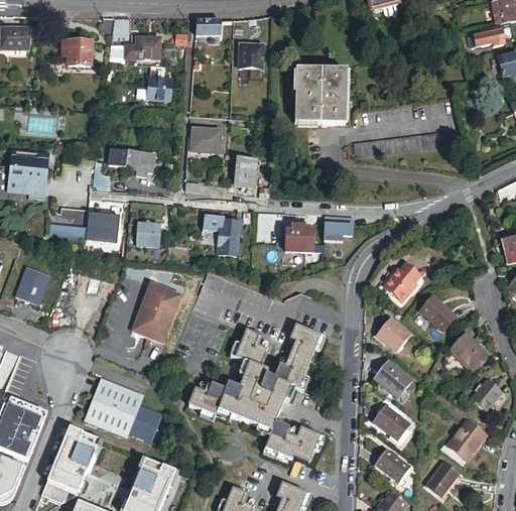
[(389,5),(396,3),(395,0),(367,0),(370,9),(382,6),(389,5)]
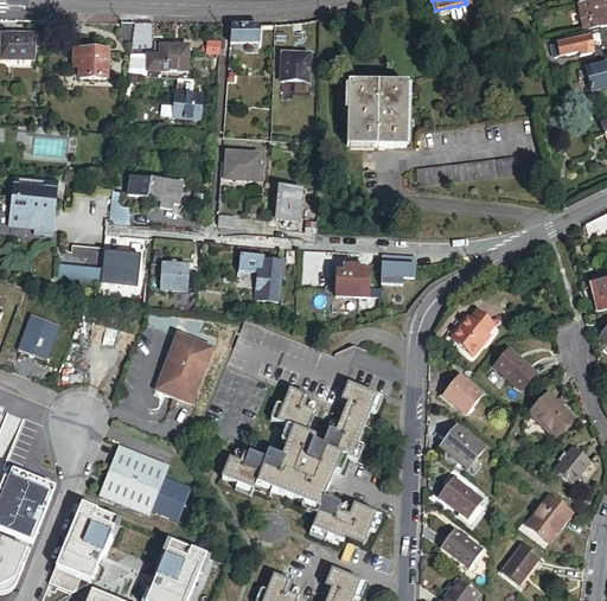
[(585,30),(606,24),(606,18),(606,19),(605,11),(606,10),(606,5),(606,1),(602,2),(602,0),(585,0),(579,1),(585,30)]
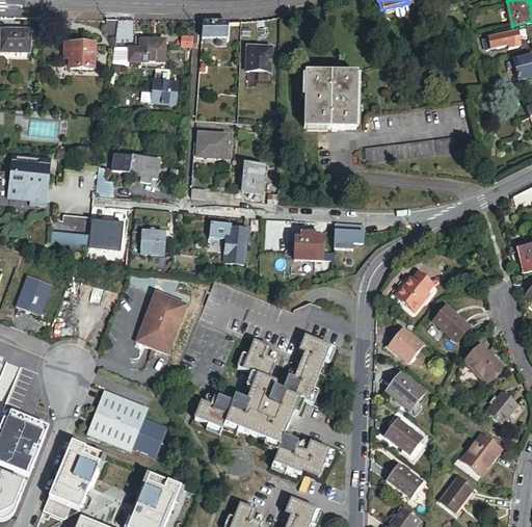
[(114,34),(114,33),(117,18),(106,17),(105,34),(114,34)]
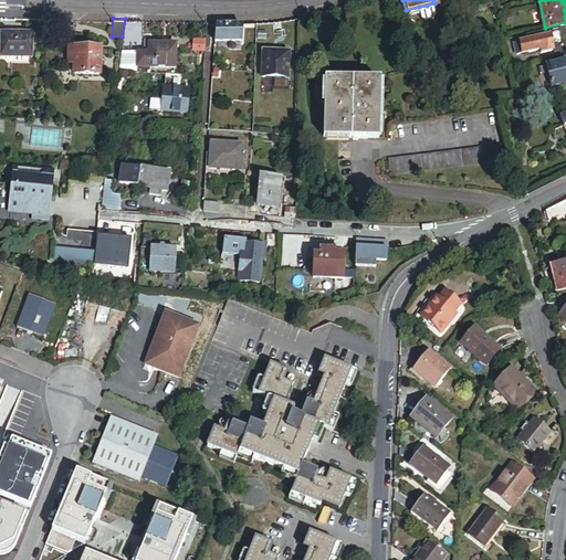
[(122,35),(142,35),(142,20),(125,19),(122,35)]
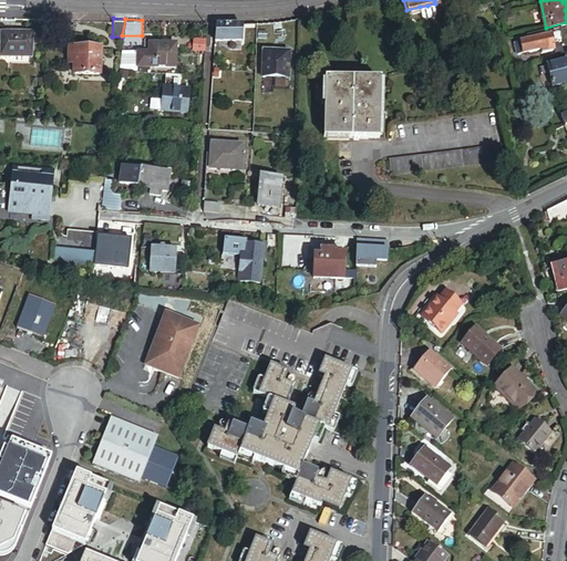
[(243,37),(241,20),(228,21),(216,21),(214,38),(243,37)]
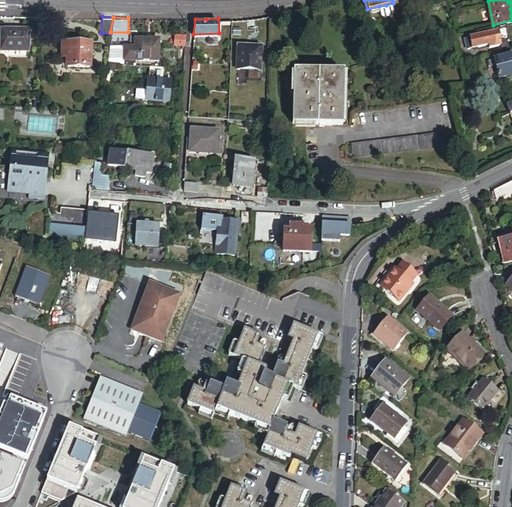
[(0,43),(27,45),(28,25),(0,23),(0,43)]
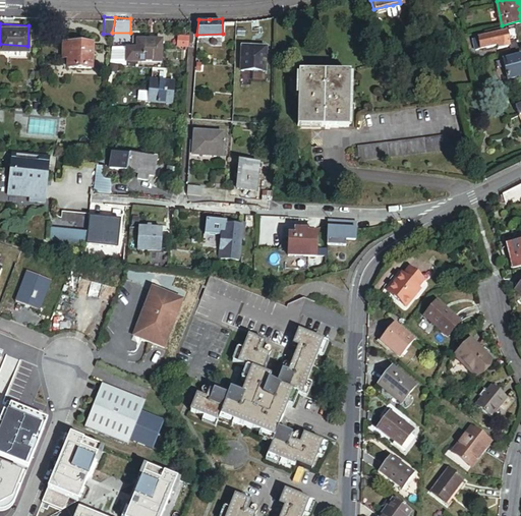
[(478,36),(480,46),(508,40),(506,31),(478,36)]
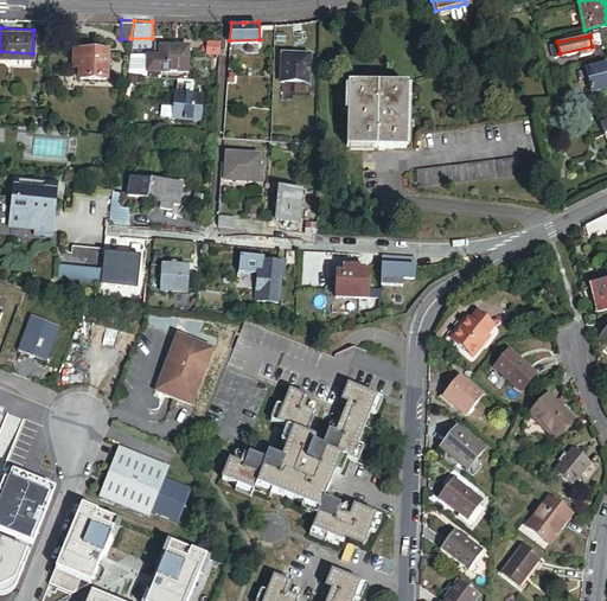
[(146,74),(146,68),(133,66),(133,52),(147,52),(151,52),(152,38),(131,38),(131,39),(127,71),(146,74)]
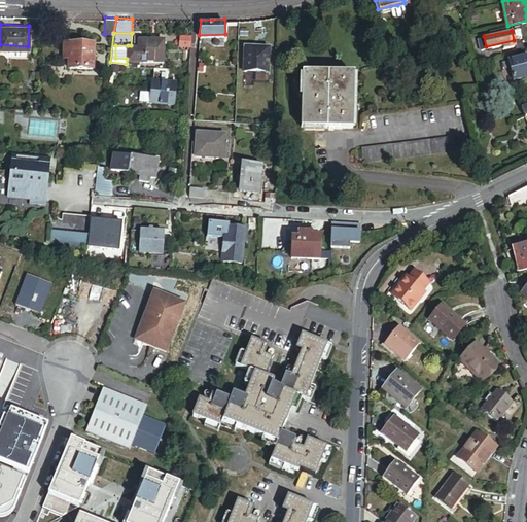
[(190,48),(190,35),(179,34),(178,47),(190,48)]
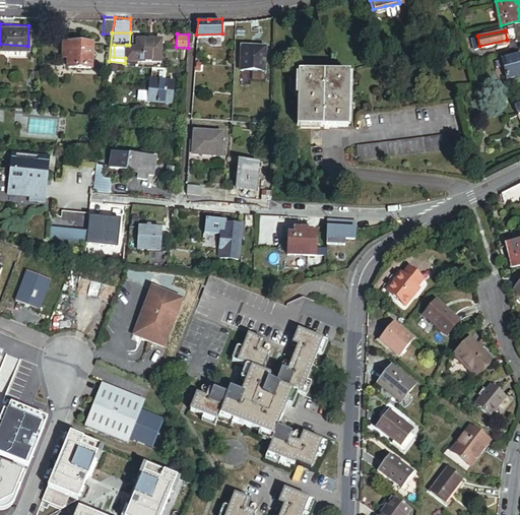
[(160,59),(160,38),(135,38),(135,45),(129,45),(126,45),(114,45),(114,57),(125,58),(160,59)]
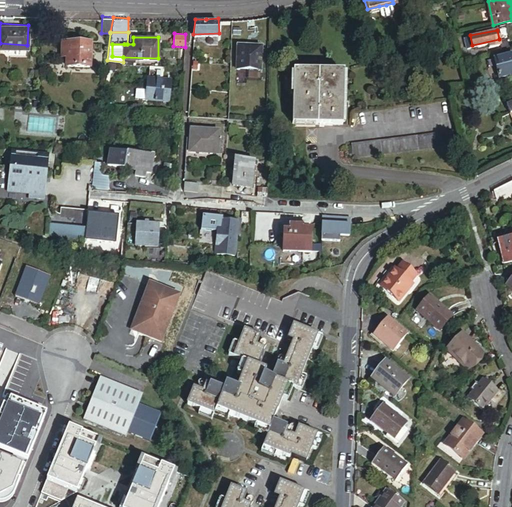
[(64,62),(89,63),(90,41),(59,40),(59,53),(64,53),(64,62)]
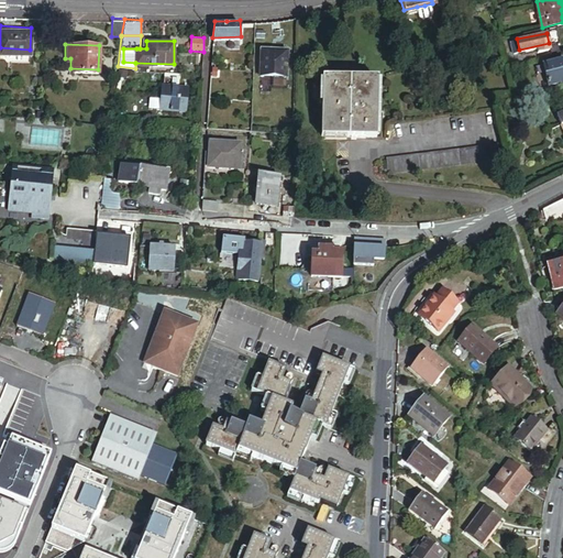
[(261,73),(286,74),(287,48),(261,47),(261,73)]
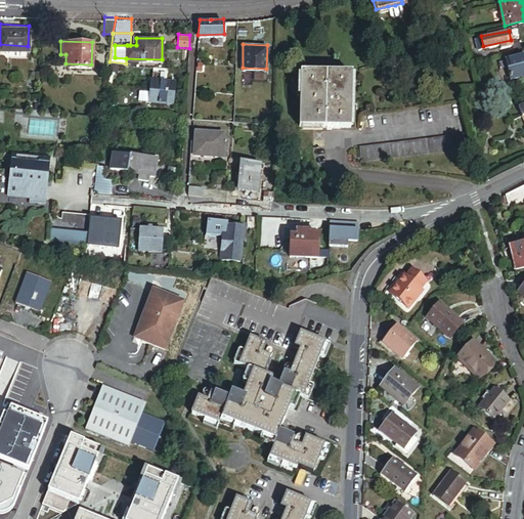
[(523,52),(506,57),(510,79),(523,75),(523,52)]
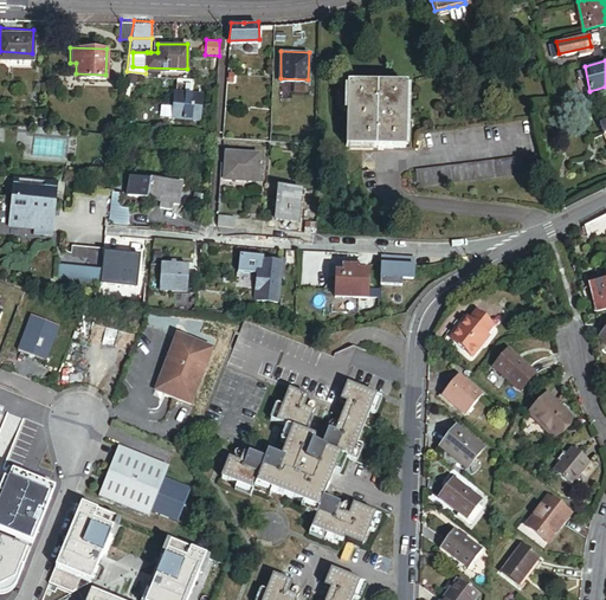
[(347,144),(405,146),(406,85),(349,84),(347,144)]
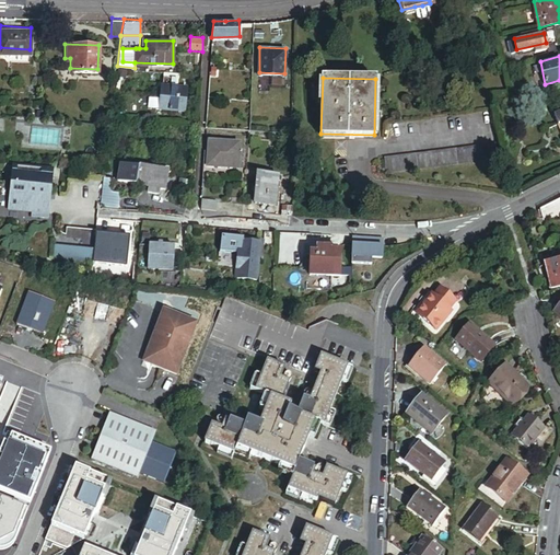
[(148,105),(184,108),(186,85),(161,83),(160,96),(149,95),(148,105)]
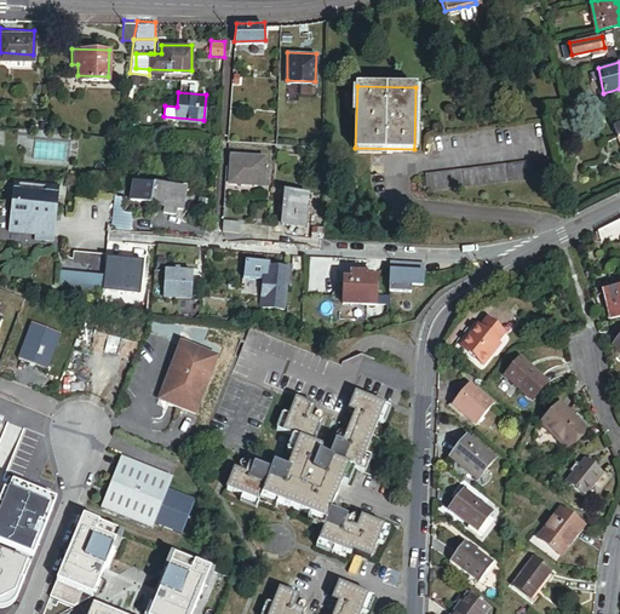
[(230,181),(262,183),(264,158),(233,155),(230,181)]
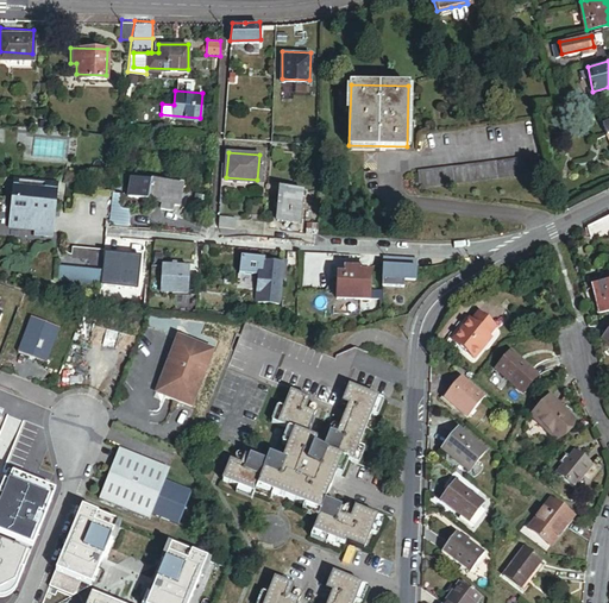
[(419,186),(539,173),(538,157),(418,170),(419,186)]
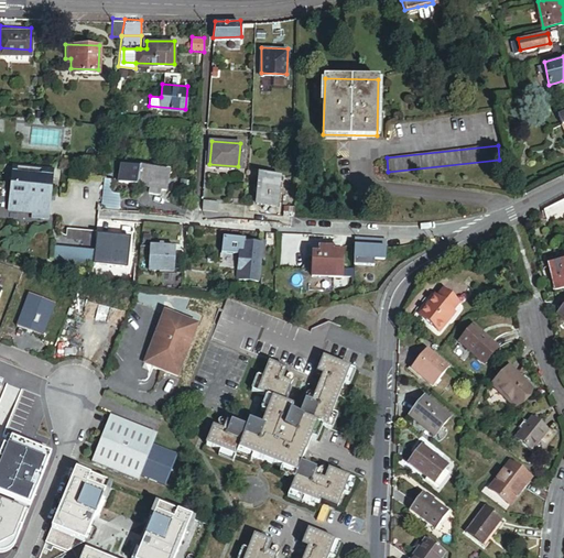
[(162,184),(164,184),(166,162),(151,161),(150,165),(139,164),(137,182),(150,183),(150,188),(161,189),(162,184)]
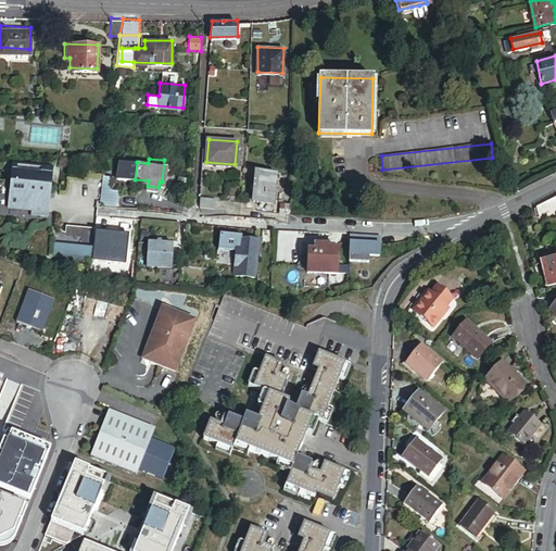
[(135,179),(137,162),(116,160),(115,177),(135,179)]
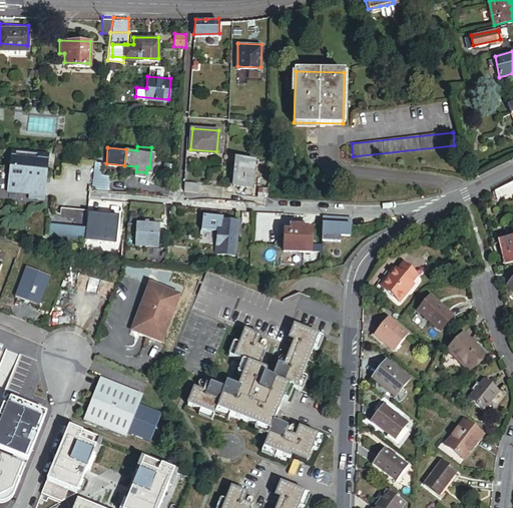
[(11,154),(49,159),(49,153),(12,149),(11,154)]
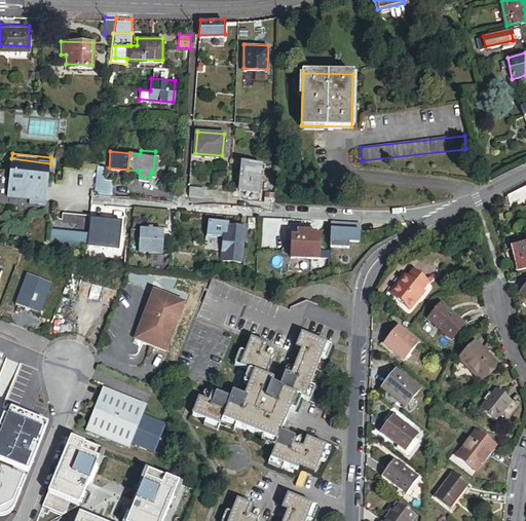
[(7,192),(46,197),(50,163),(11,158),(7,192)]
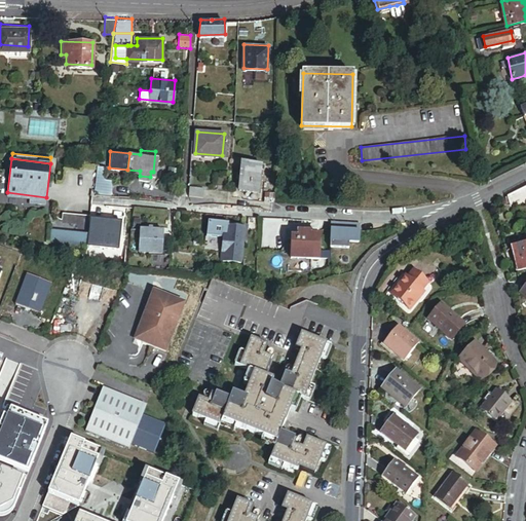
[(239,187),(259,189),(262,162),(242,160),(241,169),(238,169),(237,182),(239,182),(239,187)]
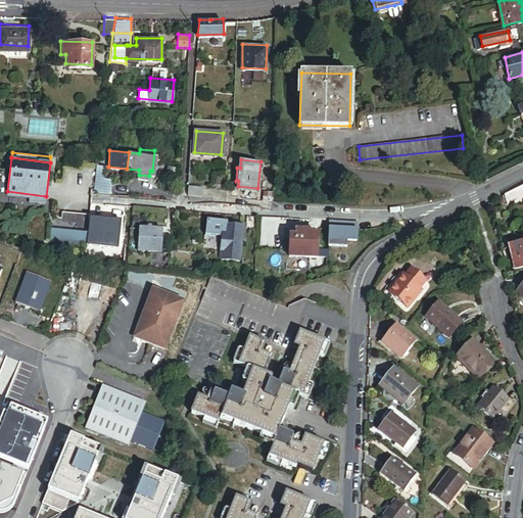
[(101,176),(103,166),(95,165),(92,187),(108,190),(109,178),(102,177),(101,176)]
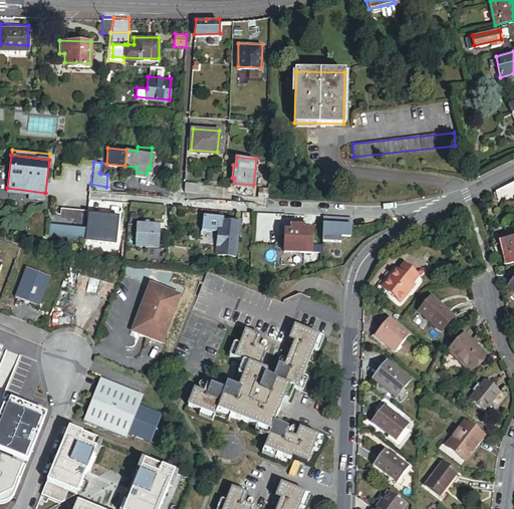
[(498,203),(513,197),(513,180),(492,190),(498,203)]
